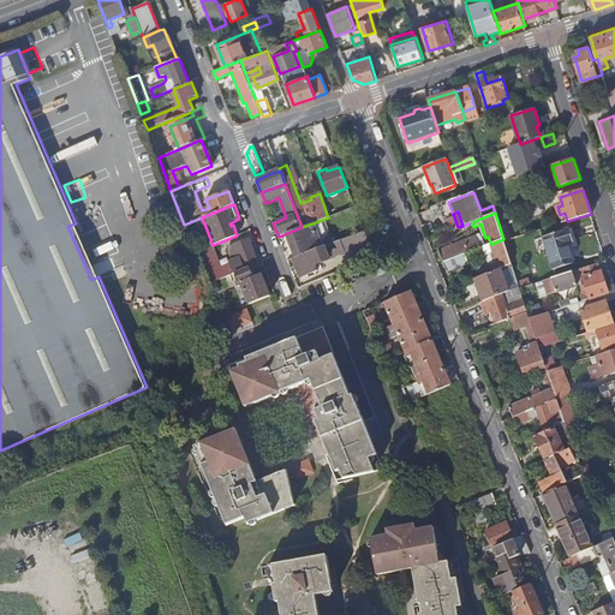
[(91,280),(99,276),(76,224),(67,226),(91,280)]
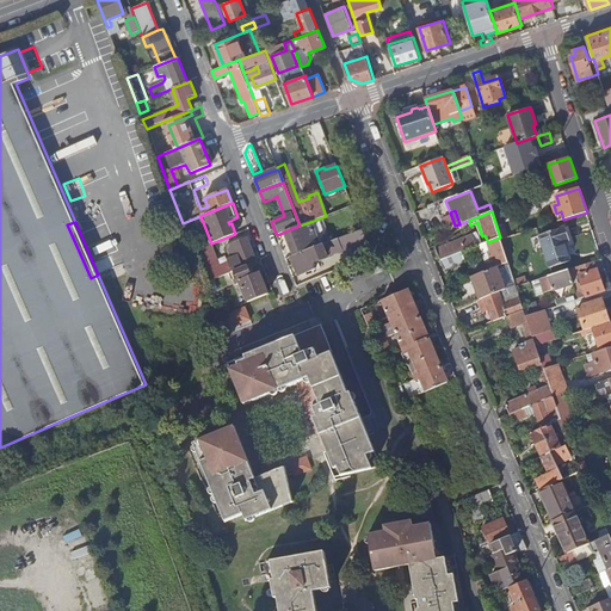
[(285,232),(294,255),(320,246),(310,222),(300,226),(285,232)]
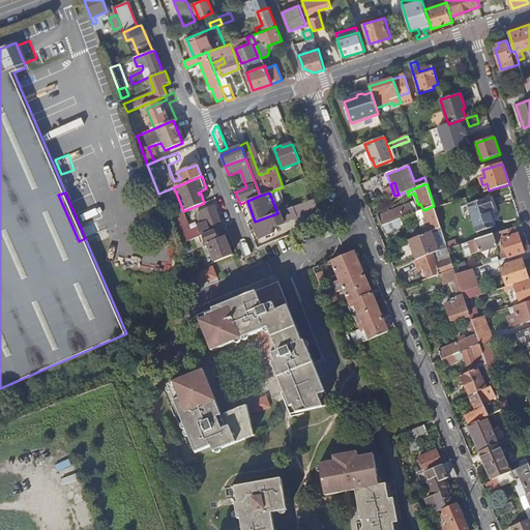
[(496,213),(491,198),(468,205),(477,233),(495,227),(491,215),(496,213)]
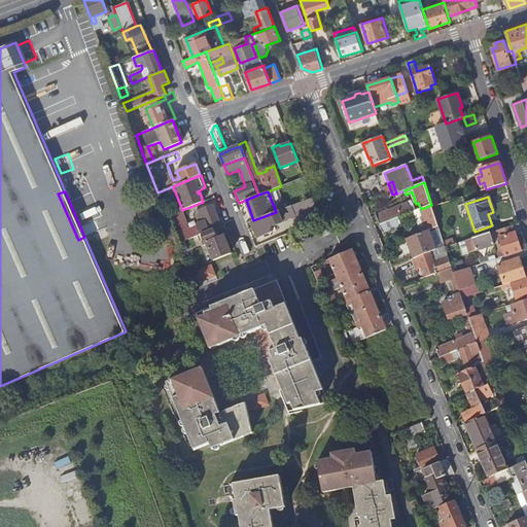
[(270,225),(316,208),(312,199),(276,212),(253,220),(251,221),(257,238),(272,232),(270,225)]
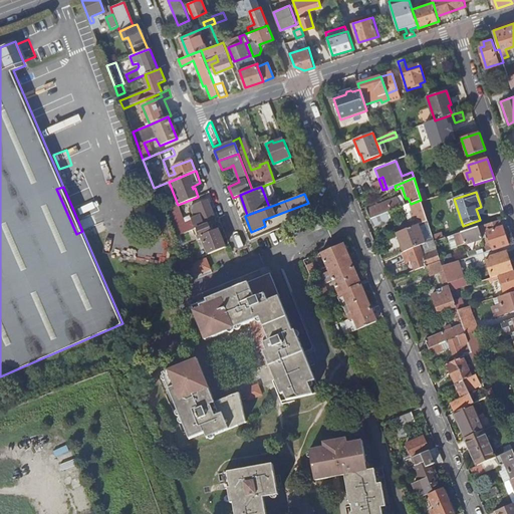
[(367,211),(370,220),(389,213),(405,206),(406,206),(402,197),(398,198),(398,199),(367,211)]
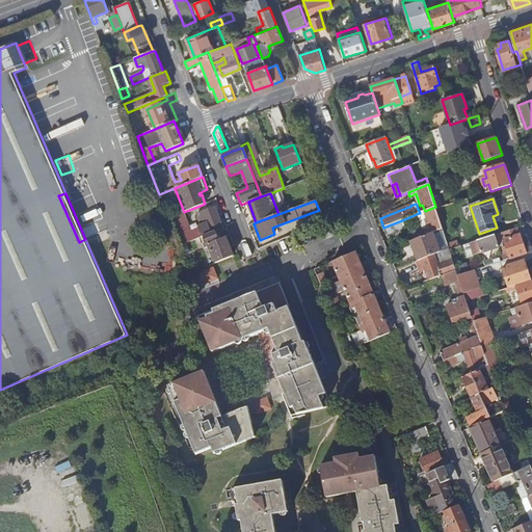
[(205,236),(214,232),(222,229),(214,207),(196,214),(202,225),(197,228),(197,229),(184,234),(177,215),(168,218),(179,246),(205,236)]
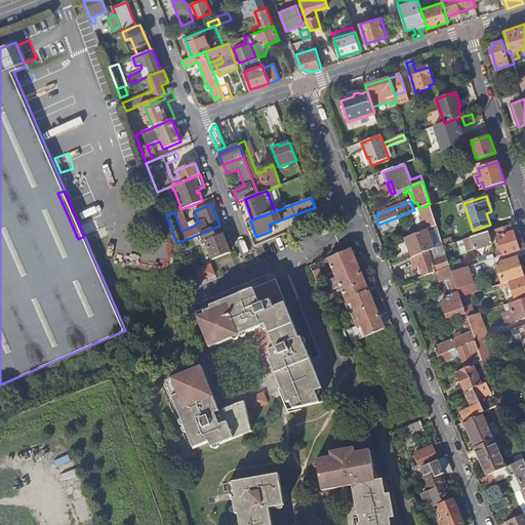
[(430,204),(419,208),(426,230),(427,230),(437,226),(431,206),(430,204)]
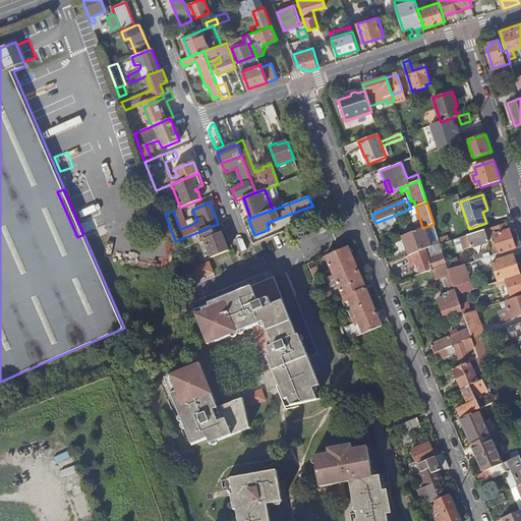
[(416,207),(411,209),(410,209),(417,230),(422,228),(416,207)]
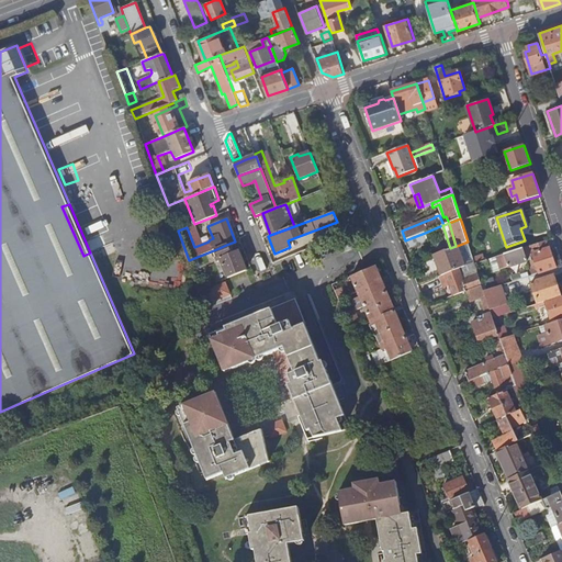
[(425,233),(405,240),(408,249),(428,242),(425,233)]
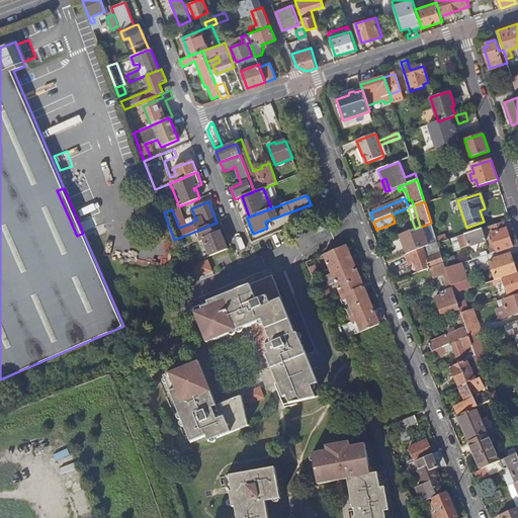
[(492,234),(506,229),(504,222),(482,229),(485,236),(492,234)]
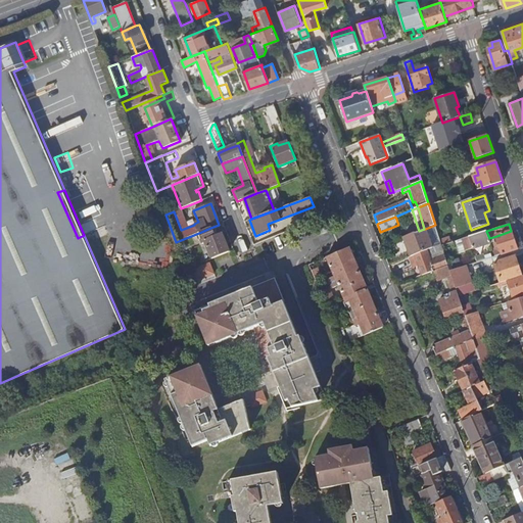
[(211,259),(229,252),(222,234),(214,237),(210,228),(201,232),(204,240),(201,241),(202,244),(205,243),(211,259)]
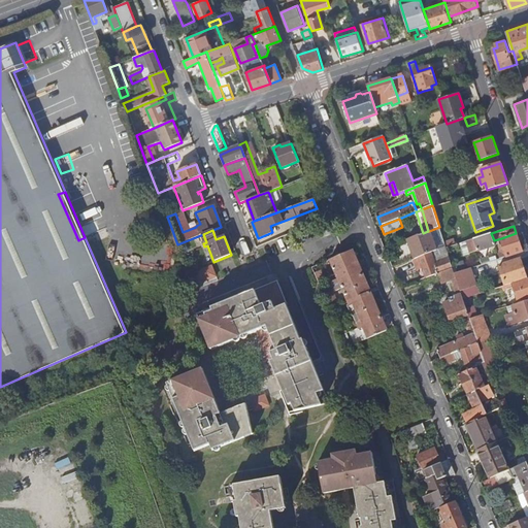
[(423,233),(407,239),(415,259),(436,251),(429,231),(428,231),(423,233)]
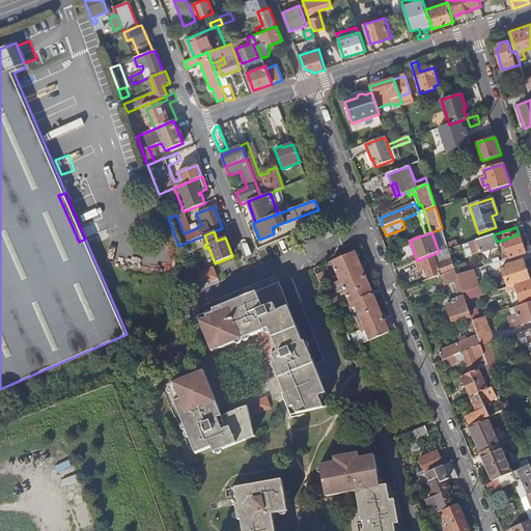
[(497,242),(494,234),(470,243),(474,254),(498,247),(497,242)]
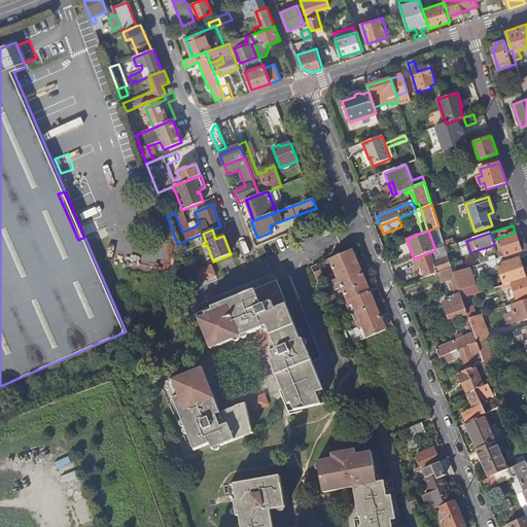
[(499,258),(521,251),(516,233),(515,233),(500,238),(502,244),(499,245),(501,253),(498,254),(499,258)]
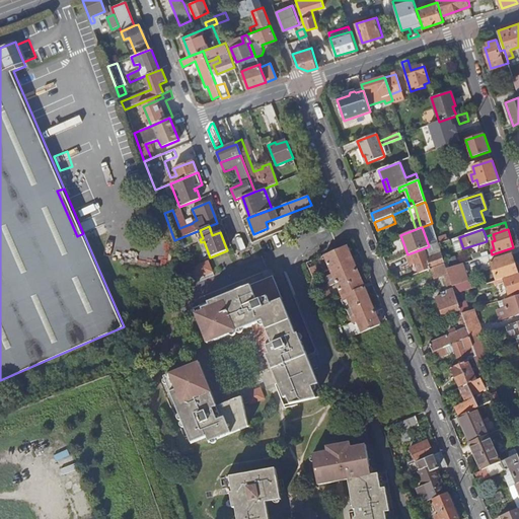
[(408,254),(406,254),(410,263),(413,262),(414,264),(416,264),(419,273),(430,269),(445,264),(442,253),(428,258),(426,254),(440,248),(438,244),(438,242),(429,246),(408,254)]
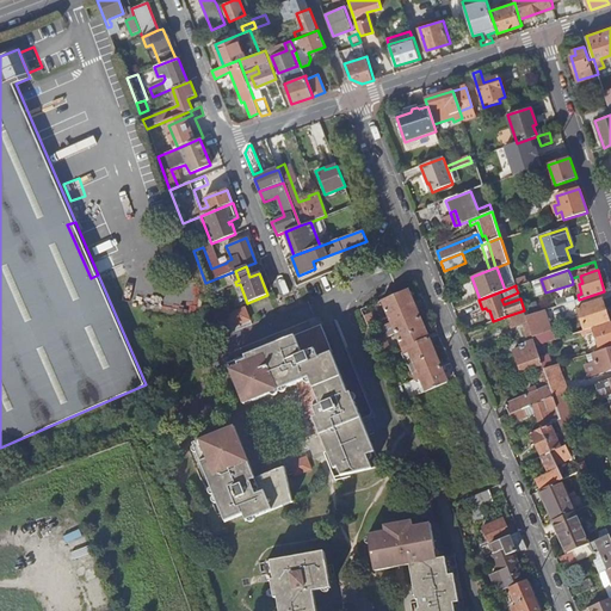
[(408,289),(382,301),(401,346),(381,356),(383,359),(403,351),(405,353),(409,351),(412,357),(405,360),(409,370),(415,368),(419,375),(414,376),(417,382),(421,381),(424,387),(418,389),(420,395),(427,392),(448,382),(408,289)]
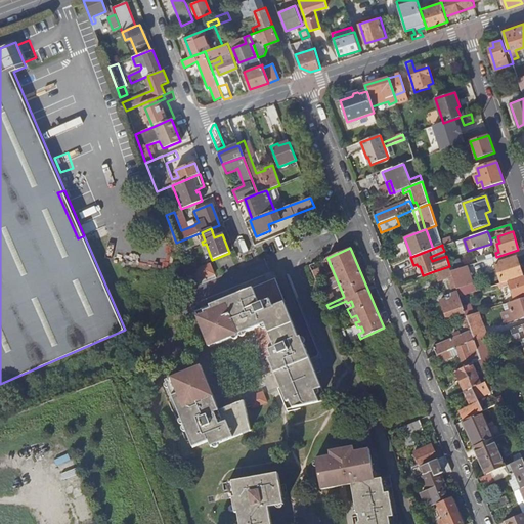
[(432,261),(446,256),(444,251),(430,257),(432,261)]
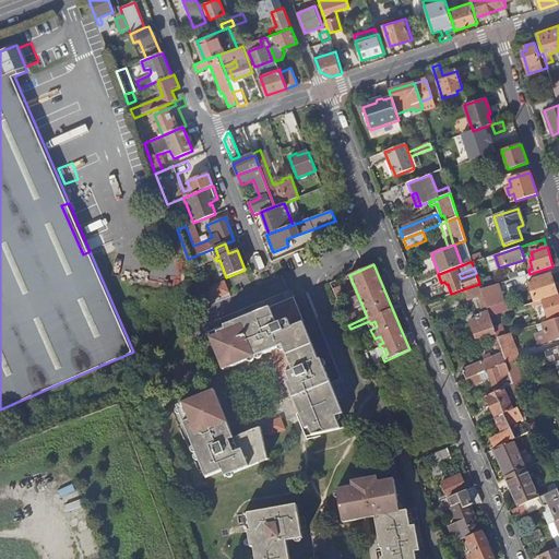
[(543,299),(558,295),(551,274),(528,282),(535,302),(543,299)]
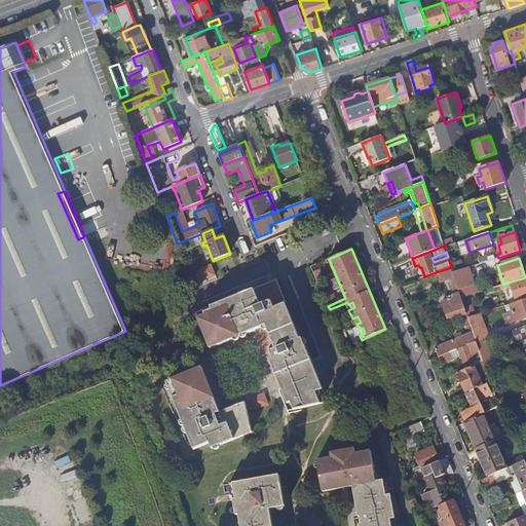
[(214,263),(196,269),(201,284),(219,277),(214,263)]
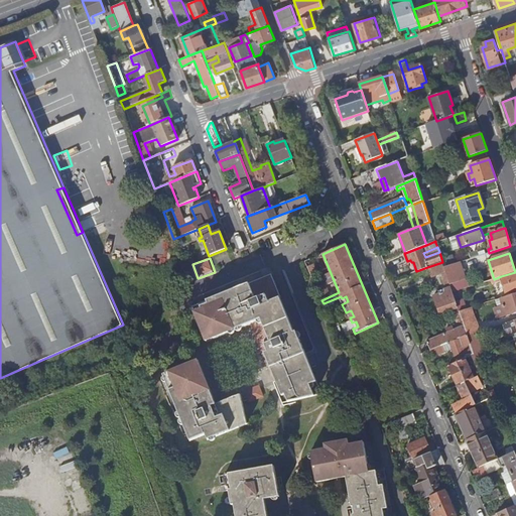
[(311,259),(304,261),(310,275),(317,273),(311,259)]
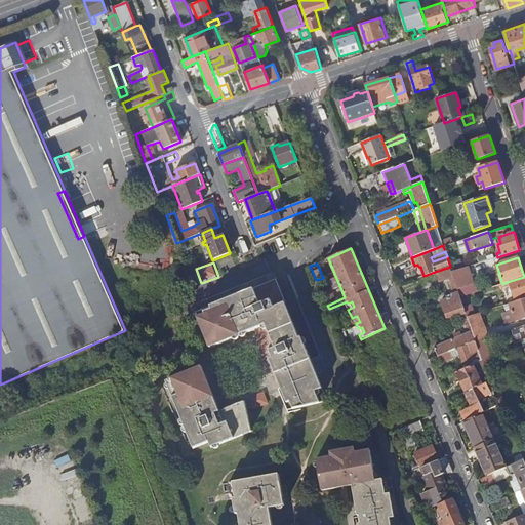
[(450,267),(435,272),(438,281),(449,277),(452,284),(451,284),(454,293),(449,295),(450,297),(442,301),(448,320),(463,314),(467,325),(470,324),(468,317),(460,297),(451,272),(450,267)]
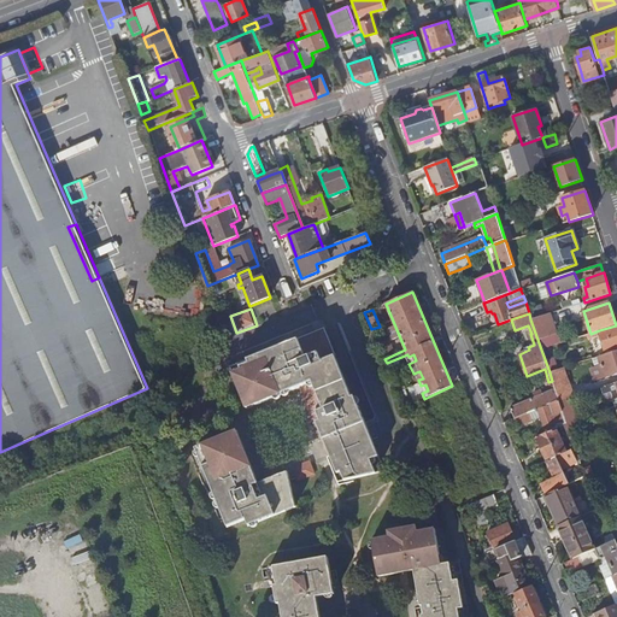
[(550,313),(530,319),(541,350),(556,345),(552,335),(557,334),(550,313)]
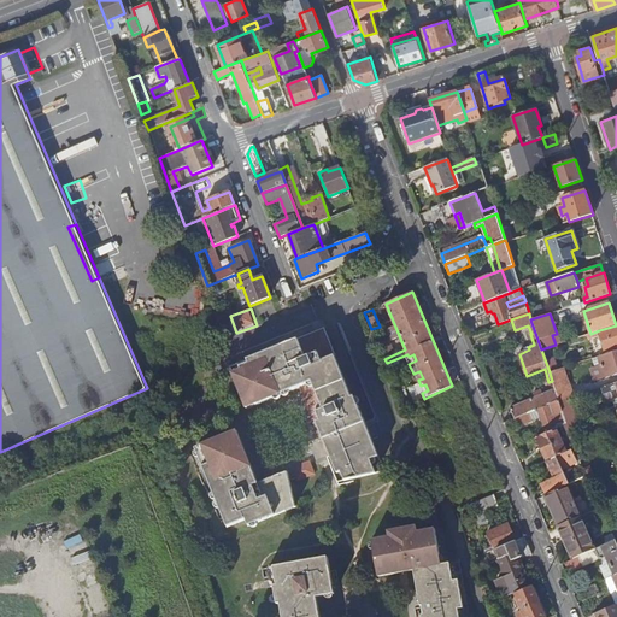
[(616,325),(600,331),(599,330),(591,334),(587,335),(588,340),(600,335),(605,351),(607,350),(613,348),(616,346),(616,325)]
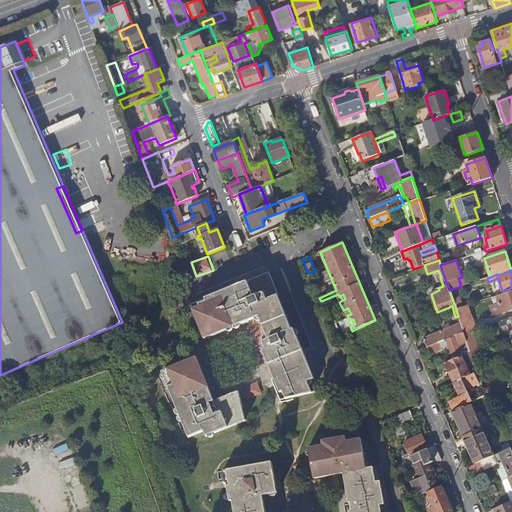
[(258,336),(255,337),(261,352),(266,350),(269,357),(266,358),(272,372),(269,373),(281,400),(313,393),(308,383),(315,380),(295,330),(292,330),(270,274),(191,305),(205,339),(249,322),(252,321),(258,336)]
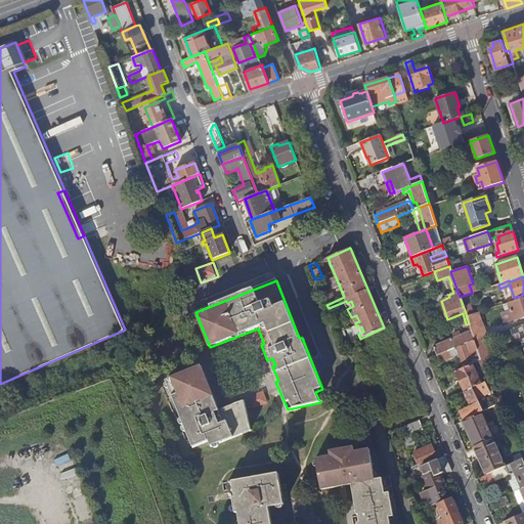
[(330,290),(321,294),(325,302),(334,299),(330,290)]
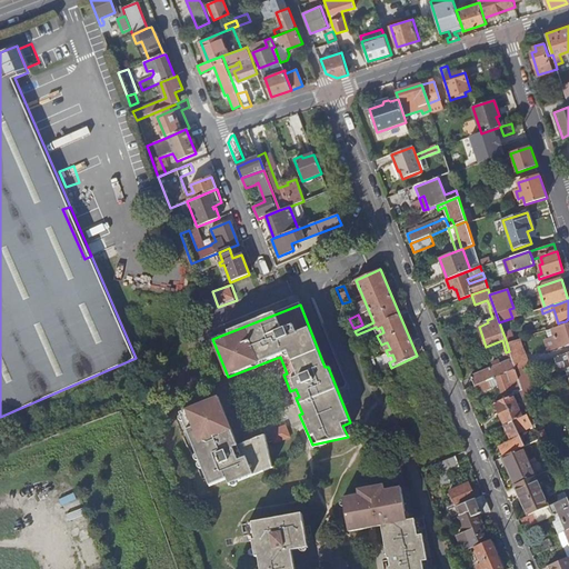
[(568,342),(568,322),(567,323),(561,326),(552,329),(558,347),(568,342)]
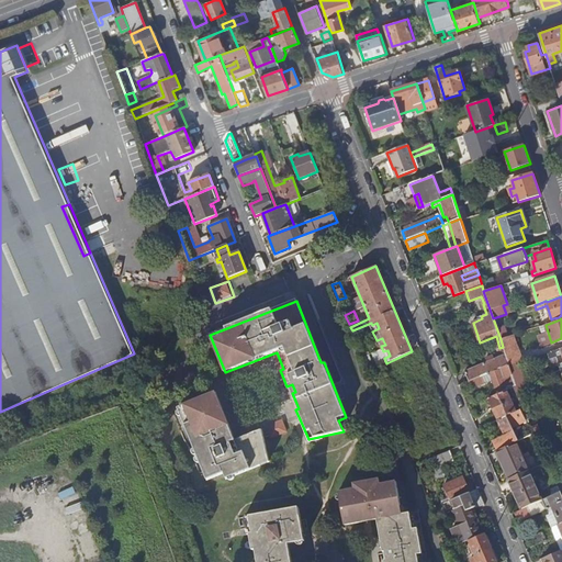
[(501,339),(503,347),(506,356),(509,364),(509,366),(515,363),(520,361),(512,336),(501,339)]
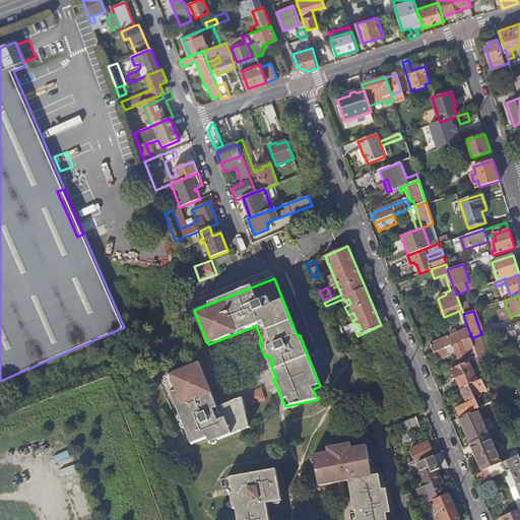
[(519,346),(519,322),(506,326),(508,332),(515,330),(519,342),(512,344),(514,348),(519,346)]
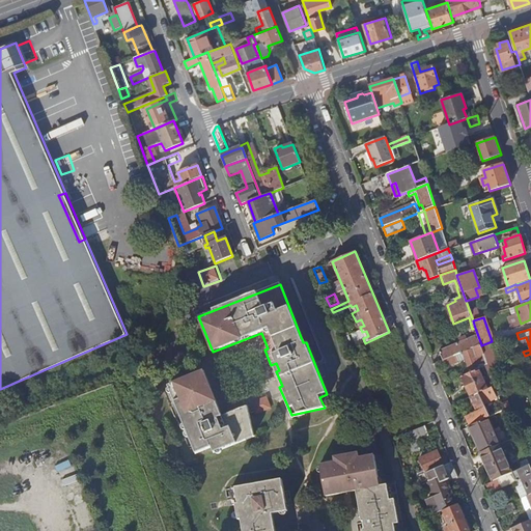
[(258,334),(264,350),(268,348),(261,333),(258,334)]
